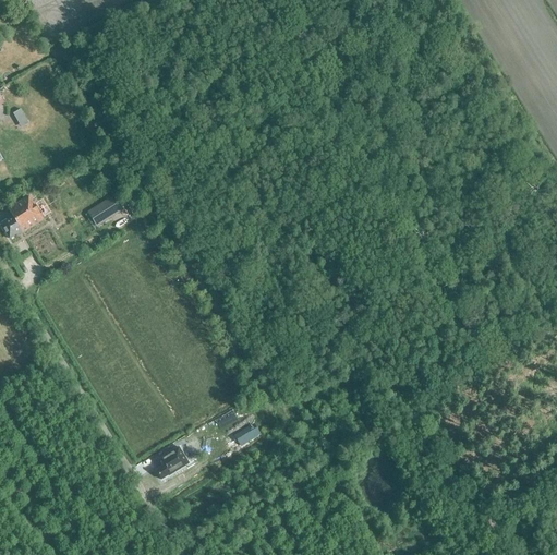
[(20,107),(12,110),(16,118),(23,113),(20,107)]
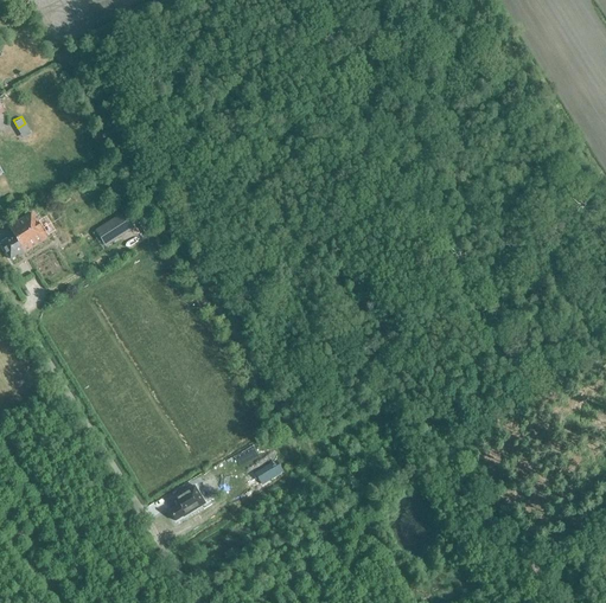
[(24,250),(46,236),(30,210),(7,224),(12,232),(0,239),(0,242),(10,256),(23,248),(24,250)]
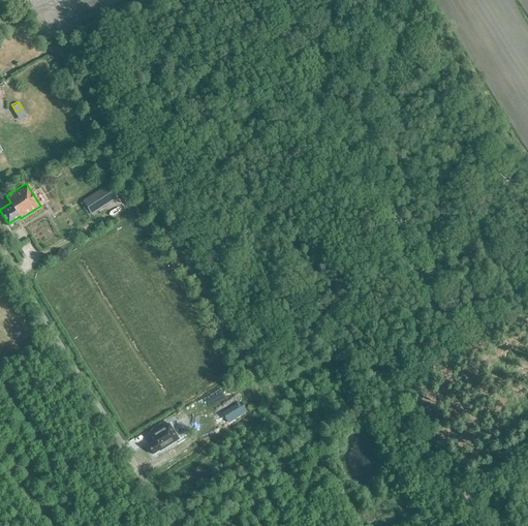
[(88,195),(90,198),(85,202),(89,209),(94,206),(96,208),(115,195),(107,184),(88,195)]
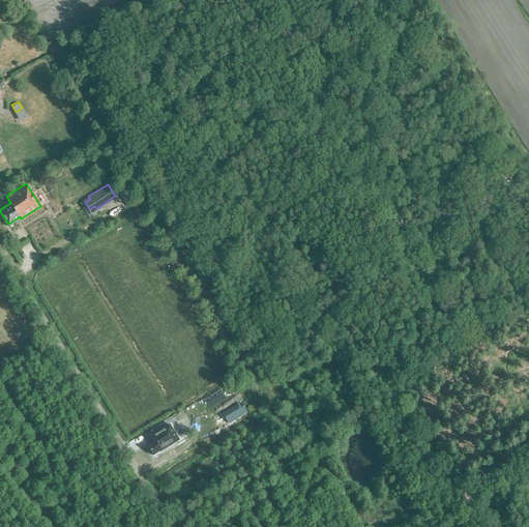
[(153,441),(147,445),(152,455),(159,450),(159,451),(179,439),(169,423),(150,436),(153,441)]
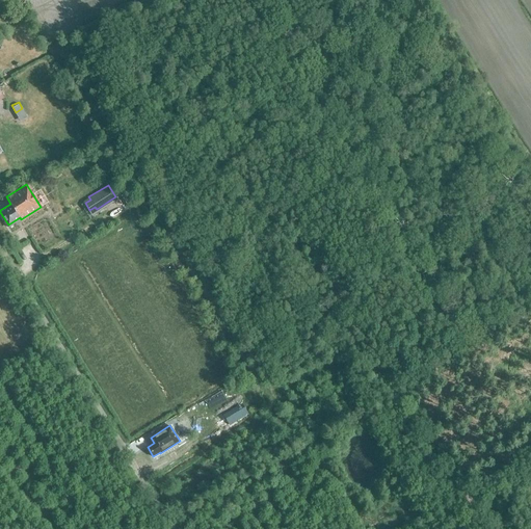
[(139,452),(133,454),(136,464),(142,461),(139,452)]
